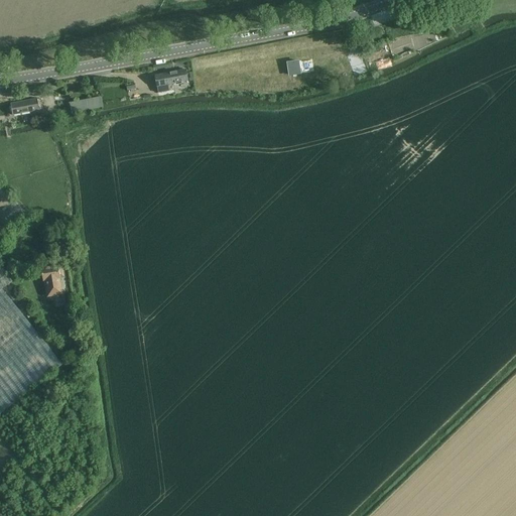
[(385,42),(361,48),(365,61),(389,54),(385,42)]
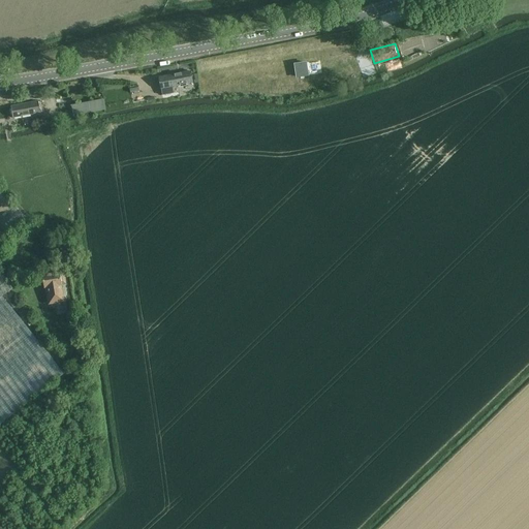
[(296,78),(307,75),(306,63),(293,64),(296,78)]
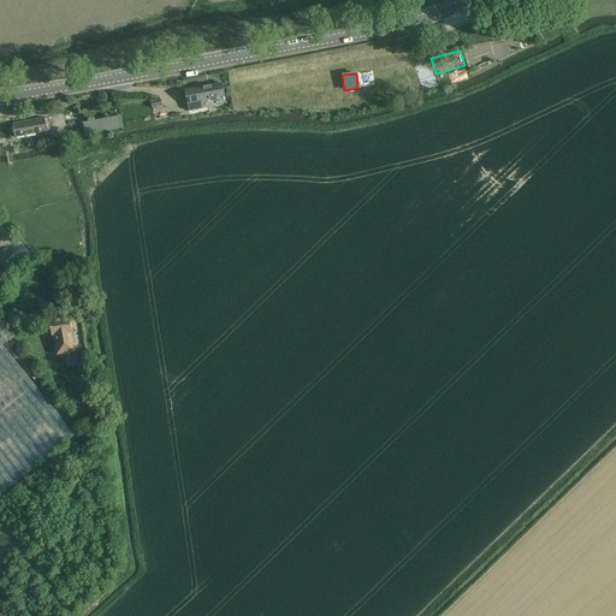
[(209,101),(217,100),(217,99),(224,98),(221,83),(185,90),(188,105),(189,111),(202,108),(201,101),(209,100),(209,101)]
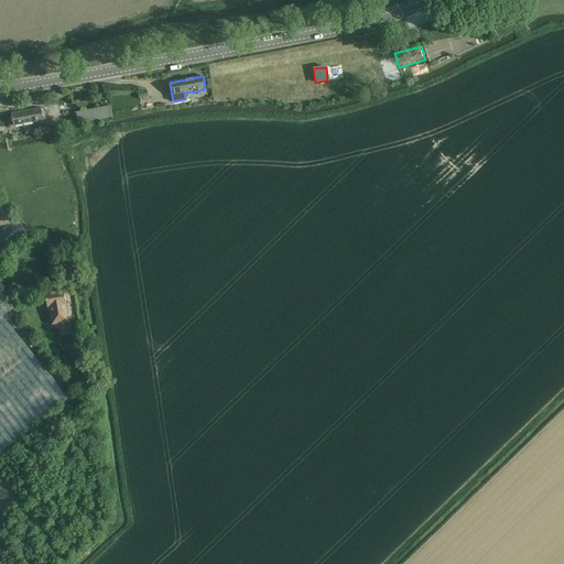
[(109,107),(76,112),(78,125),(111,118),(109,107)]
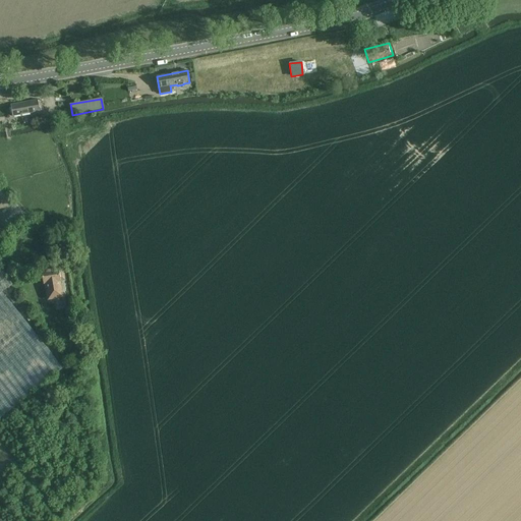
[(12,116),(40,111),(38,100),(10,105),(12,116)]
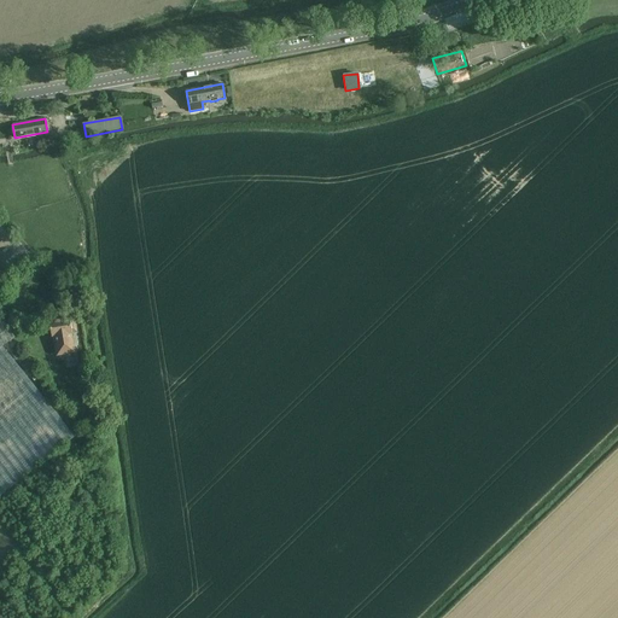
[(0,355),(6,350),(4,347),(16,338),(0,316),(0,355)]
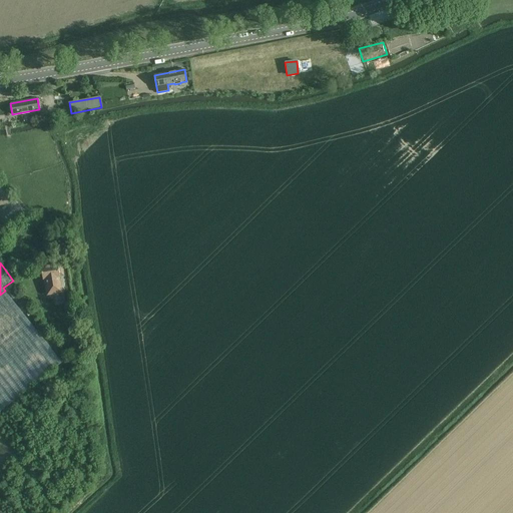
[(57,264),(41,268),(43,280),(44,280),(46,291),(61,289),(59,277),(60,277),(59,275),(63,274),(62,264),(58,265),(57,264)]
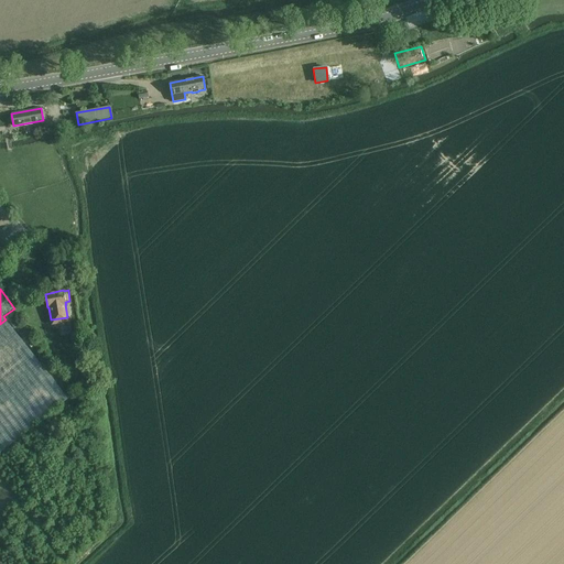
[(0,452),(32,427),(67,398),(6,320),(0,324),(0,452)]
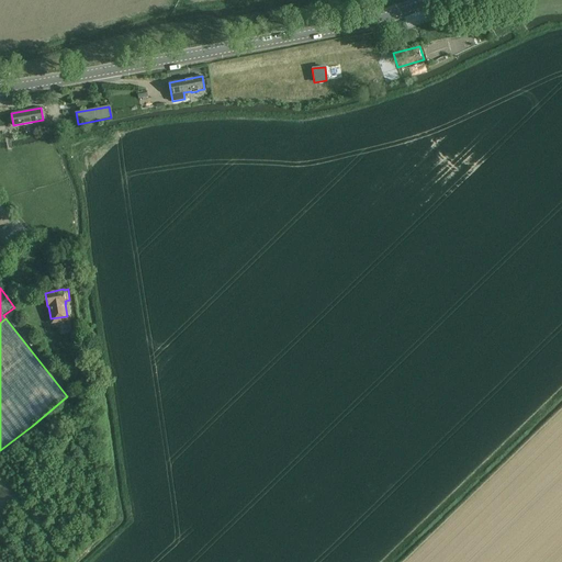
[(15,328),(21,324),(17,318),(11,323),(15,328)]
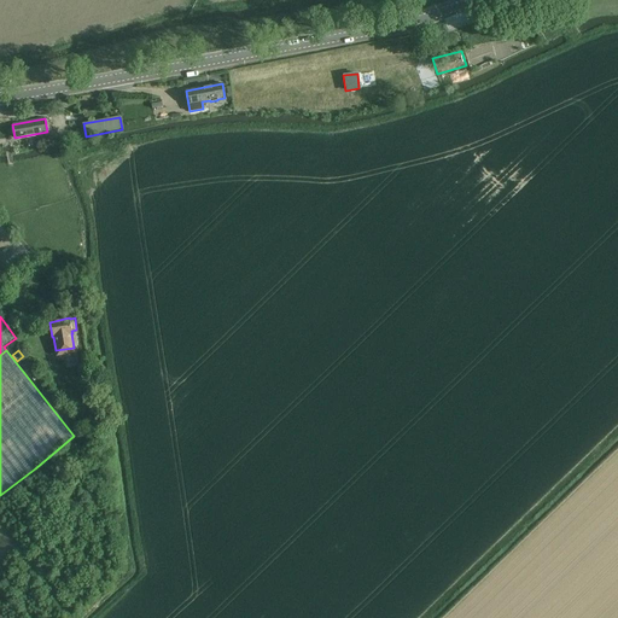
[(59,462),(74,450),(68,443),(53,455),(59,462)]
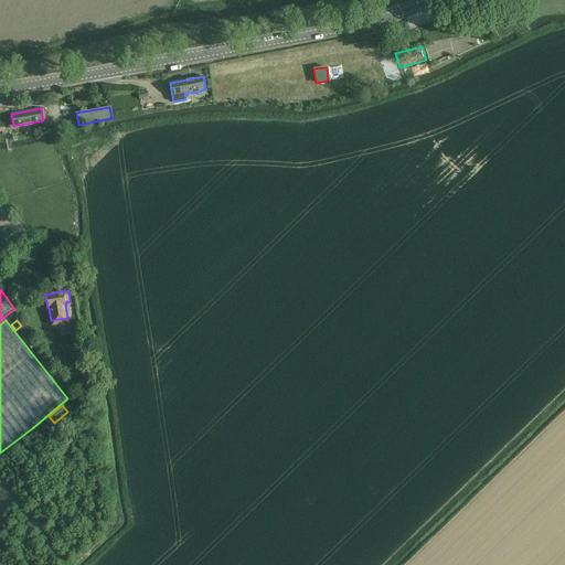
[(42,425),(36,429),(50,445),(55,440),(42,425)]
